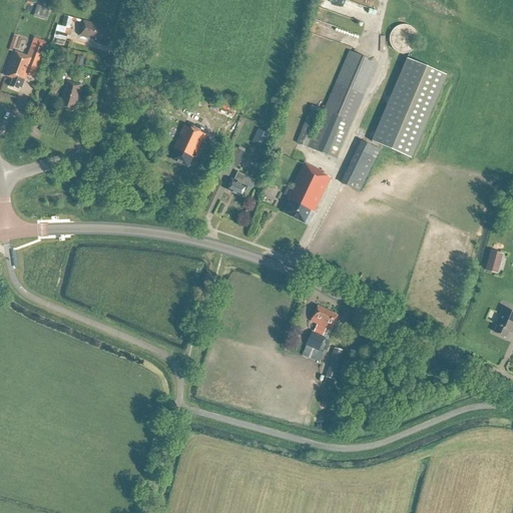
[(47,19),(49,10),(37,6),(34,15),(47,19)]
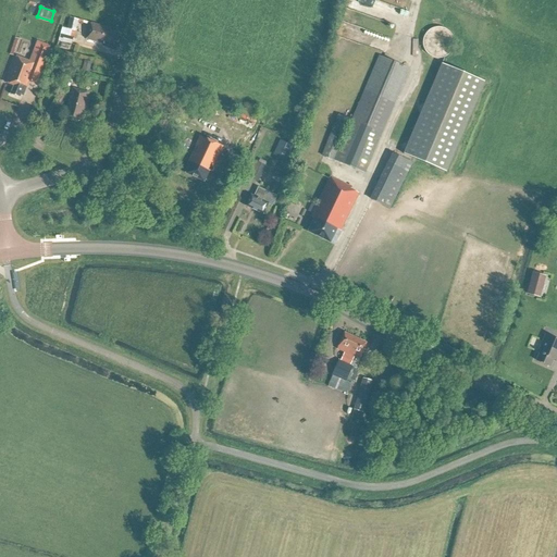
[(78,20),(70,17),(66,28),(75,32),(78,20)]
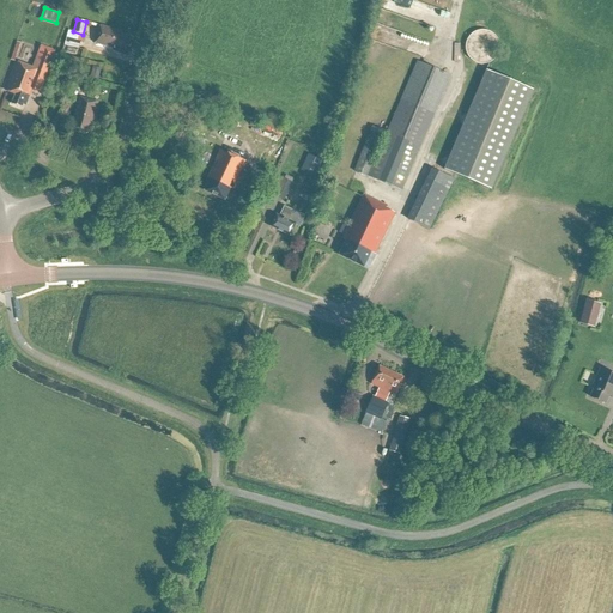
[(125,48),(128,37),(121,35),(122,32),(99,25),(95,43),(113,48),(113,46),(125,48)]
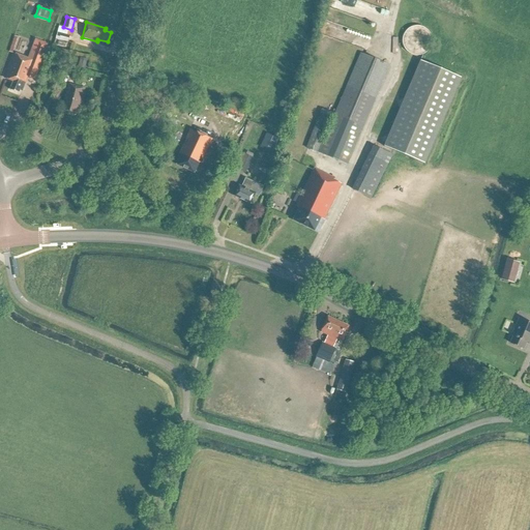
[(416,56),(421,55),(425,53),(429,50),(431,46),(432,40),(431,36),(429,32),(425,28),(421,26),(416,26),(412,26),(408,29),(405,32),(403,36),(402,40),(403,46),(405,50),(408,53),(412,55),(416,56)]
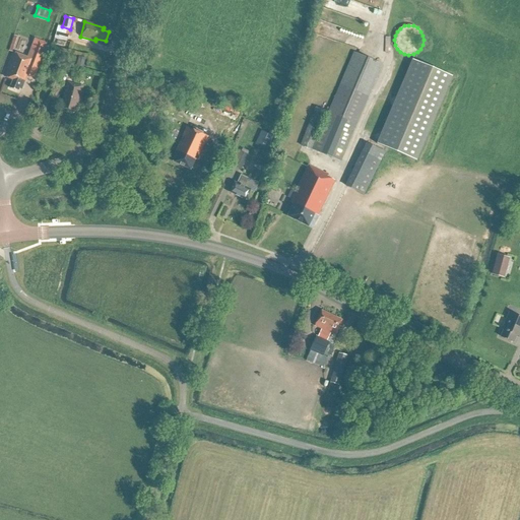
[(67,42),(69,35),(56,31),(55,38),(67,42)]
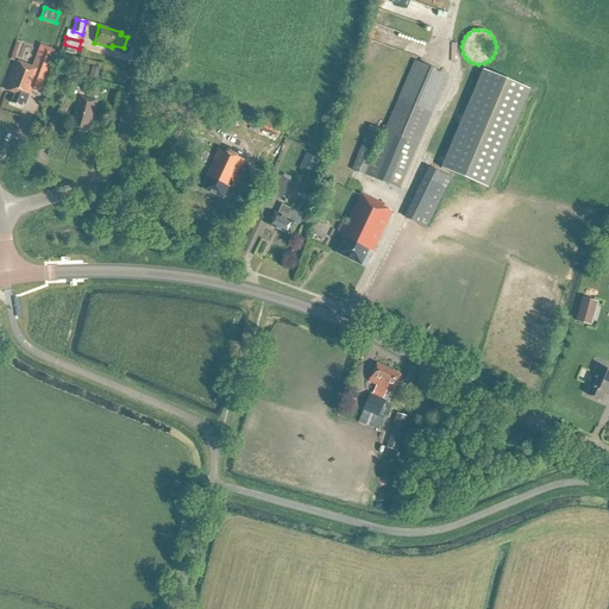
[(46,60),(50,51),(42,48),(39,52),(43,54),(41,58),(41,57),(36,69),(17,62),(6,90),(16,94),(12,104),(20,107),(22,104),(25,105),(31,87),(30,87),(35,74),(42,76),(48,61),(46,60)]
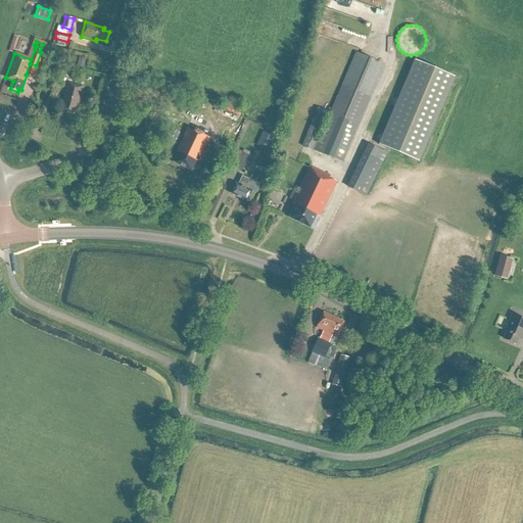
[(355,52),(329,112),(314,150),(342,162),(384,64),(355,52)]
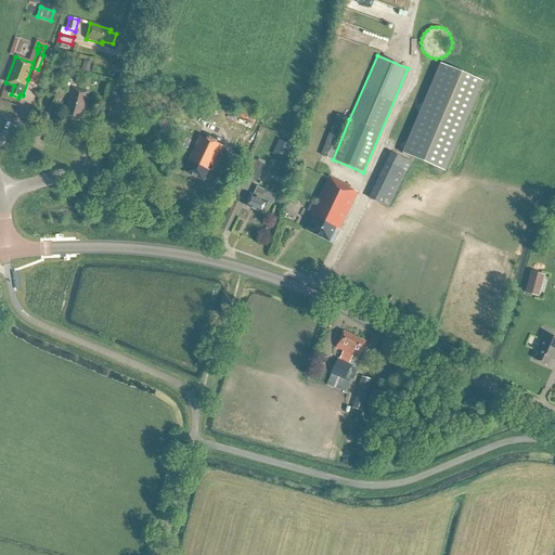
[(88,73),(91,63),(85,61),(81,71),(88,73)]
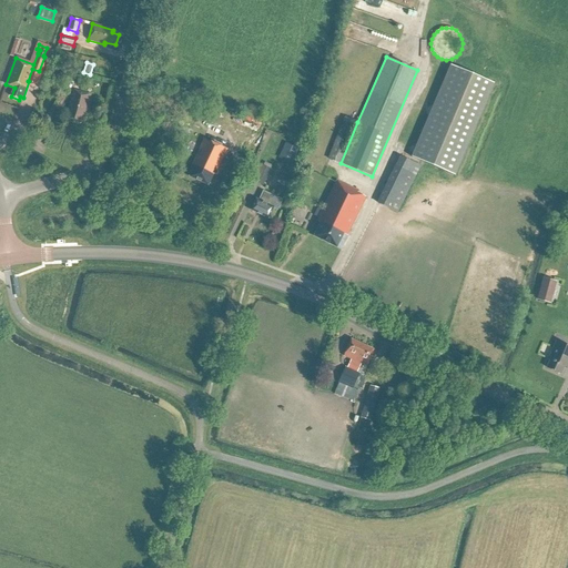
[(494,83),(450,64),(412,156),(455,175),(494,83)]
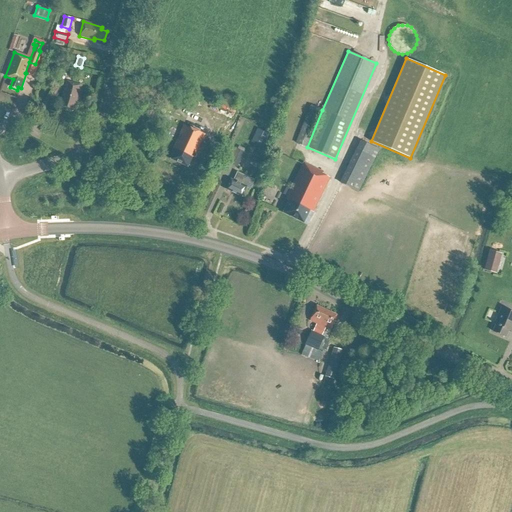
[(76,104),(81,86),(66,82),(62,96),(65,97),(62,106),(72,109),(73,104),(76,104)]
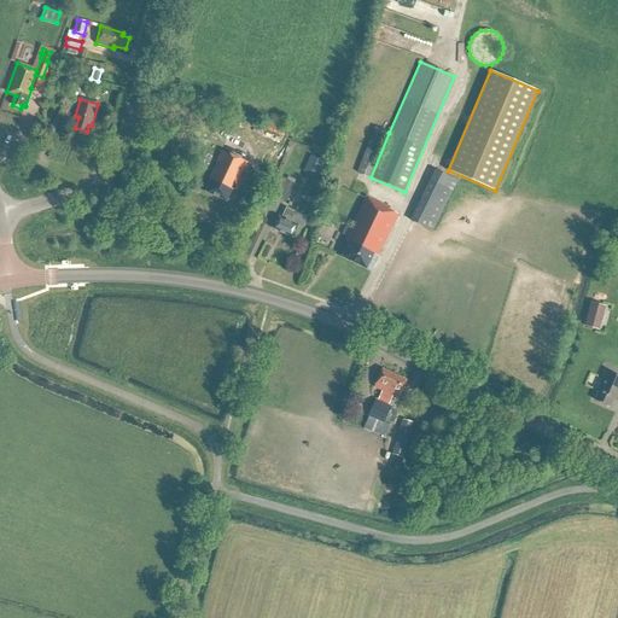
[(371,178),(389,133),(375,128),(357,173),(371,178)]
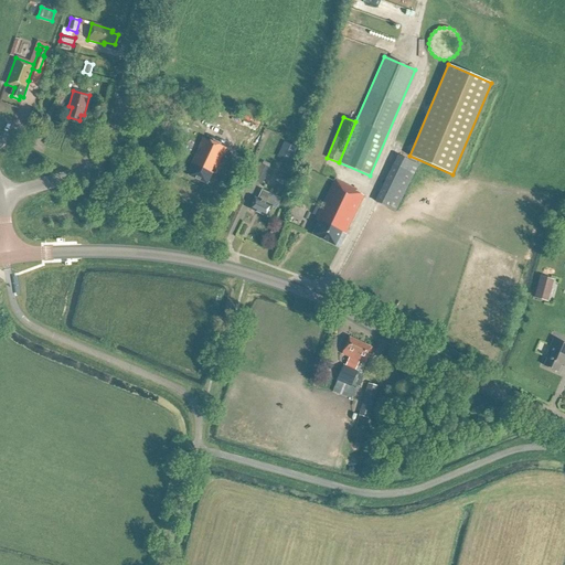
[(238,124),(232,137),(240,140),(246,127),(238,124)]
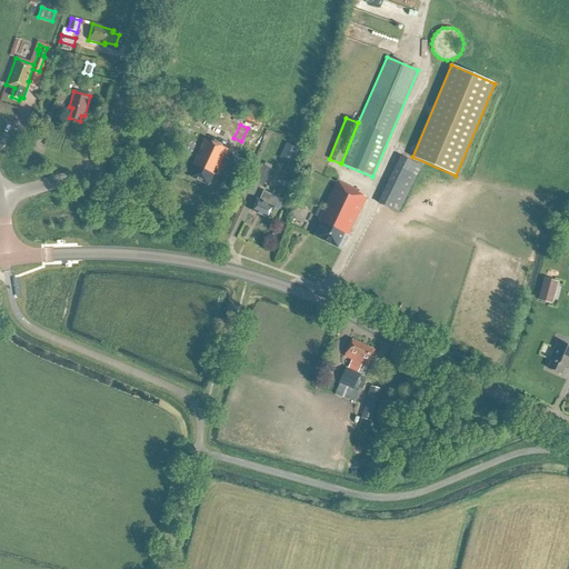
[(220,173),(217,171),(227,150),(203,139),(190,168),(192,169),(188,177),(209,186),(213,175),(223,179),(225,176),(220,172),(220,173)]
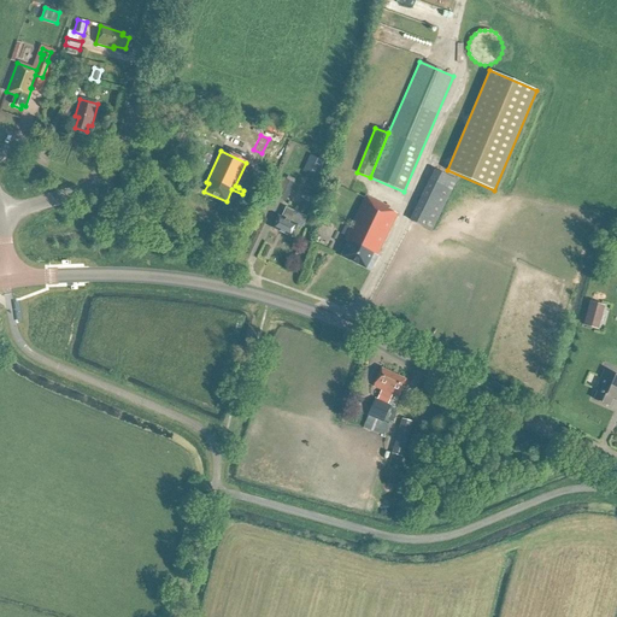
[(319,172),(324,162),(310,154),(305,165),(319,172)]
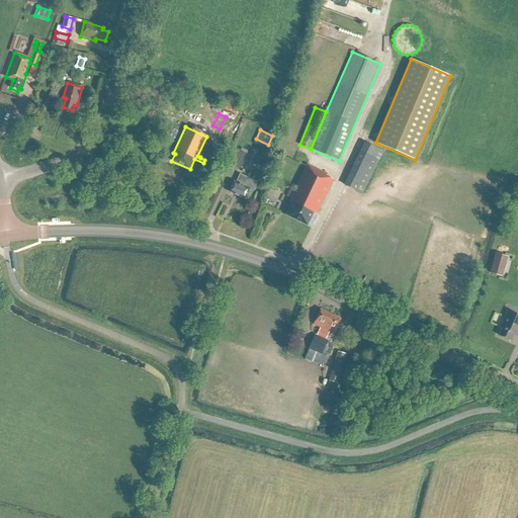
[(362,193),(378,161),(382,153),(364,144),(344,185),(362,193)]
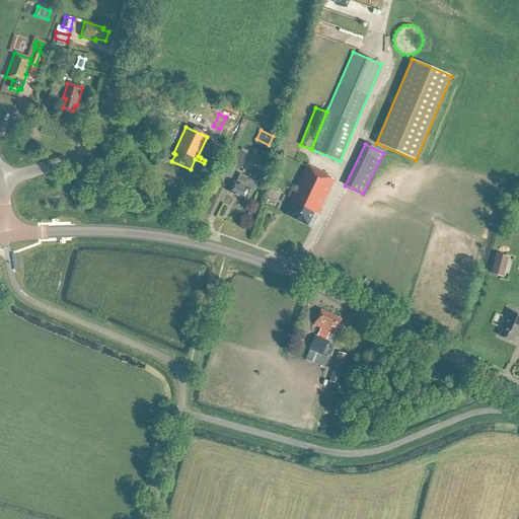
[(232,166),(240,169),(247,155),(239,151),(232,166)]
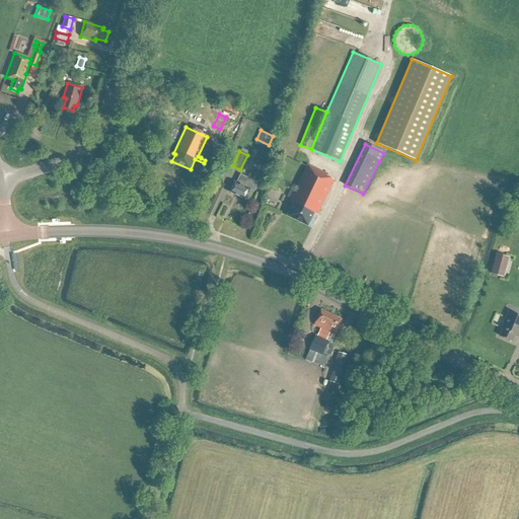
[(316,215),(334,180),(326,176),(327,174),(307,165),(294,193),(290,191),(287,197),(291,199),(290,202),(293,203),(286,216),(307,226),(313,213),(316,215)]
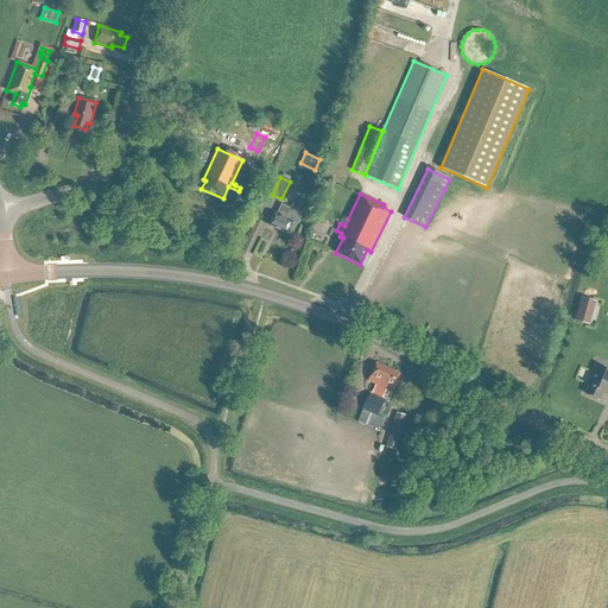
[(298,225),(303,214),(283,204),(278,215),(273,213),(267,225),(287,234),(292,222),(298,225)]
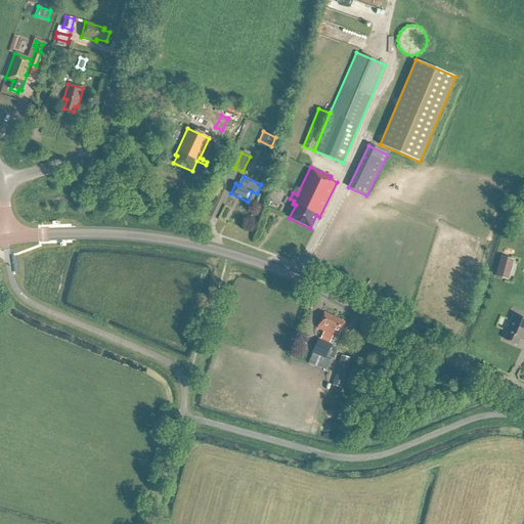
[(509,265),(511,259),(500,257),(499,262),(509,265)]
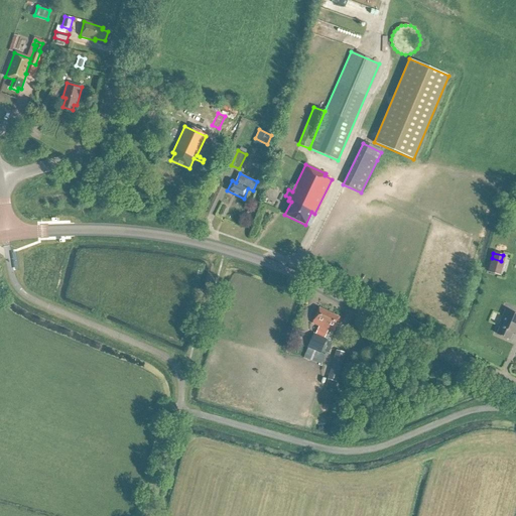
[(328,331),(333,333),(339,317),(318,308),(312,324),(318,327),(314,335),(313,334),(307,348),(302,358),(320,366),(327,353),(328,354),(333,343),(326,340),(327,340),(324,339),(328,331)]
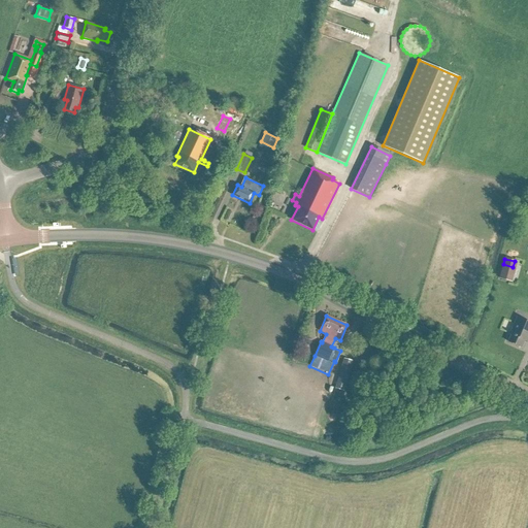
[(527,341),(527,322),(517,318),(509,333),(510,334),(507,341),(521,348),(524,340),(527,341)]
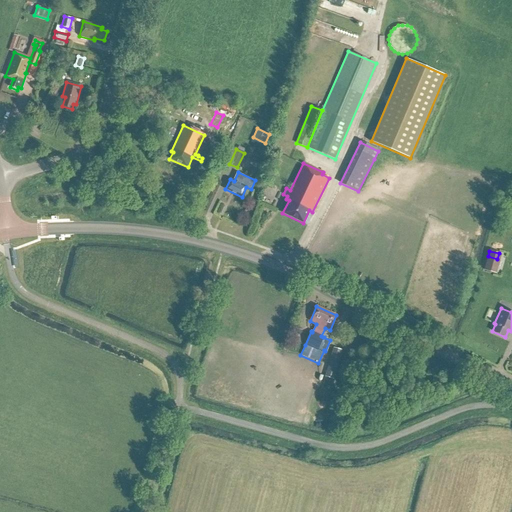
[(342,350),(333,348),(325,377),(333,379),(342,350)]
